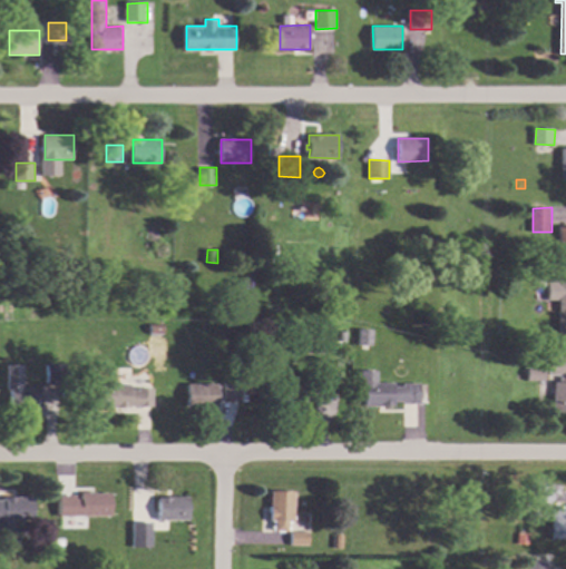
[(560,283),(565,283),(565,334),(562,334),(560,334),(560,300),(549,300),(549,281),(559,282),(560,282),(560,283)]
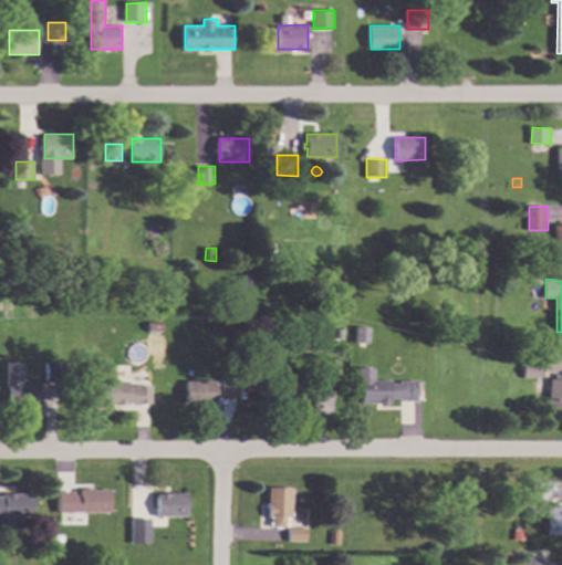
[(164,332),(151,332),(151,322),(164,322),(164,332)]
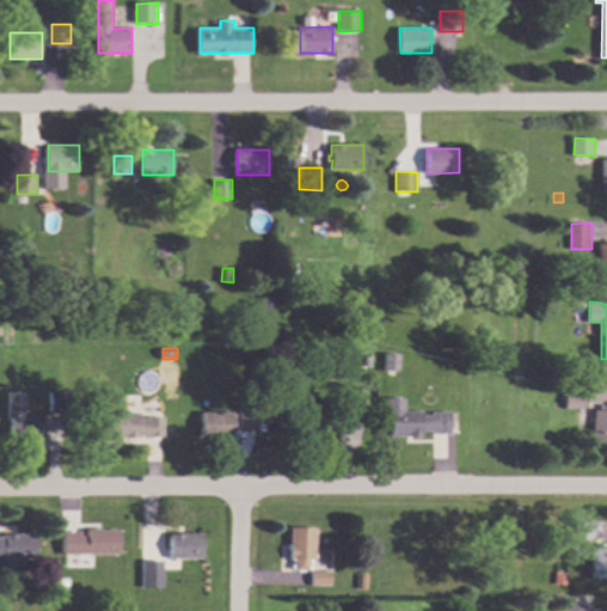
[(400,354),(399,372),(384,371),(386,353),(400,354)]
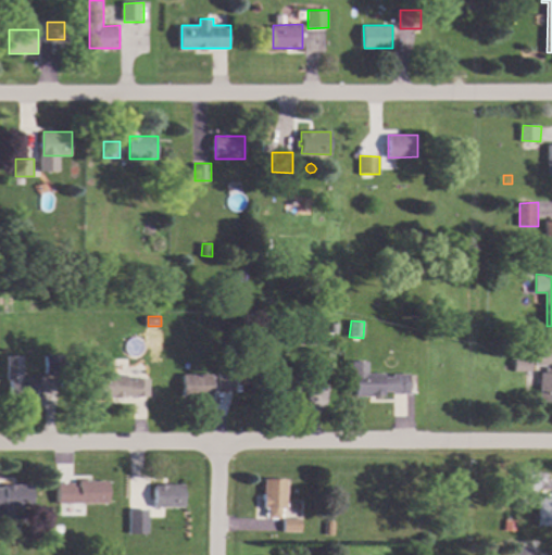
[(339,333),(327,333),(327,324),(339,324),(339,333)]
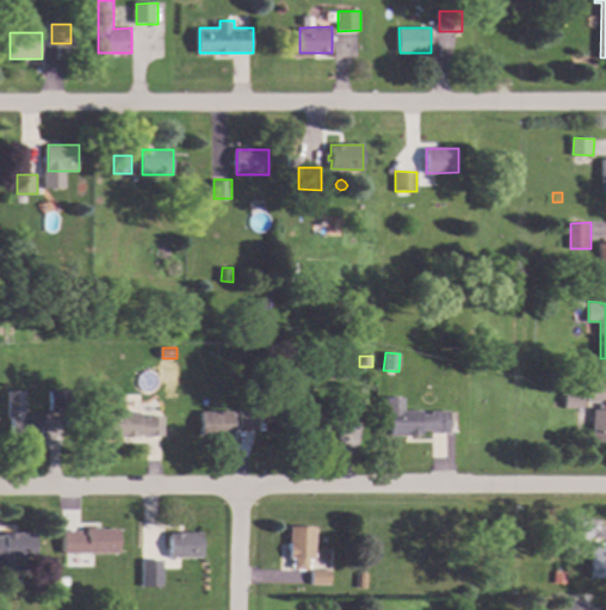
[(605,441),(594,441),(594,408),(601,410),(601,402),(591,402),(591,382),(605,382),(605,441)]
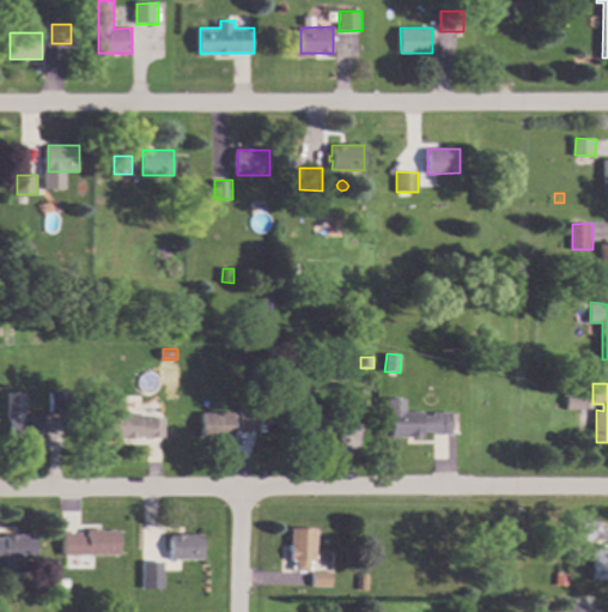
[(71,413),(70,413),(50,413),(50,412),(50,391),(71,392),(71,413)]
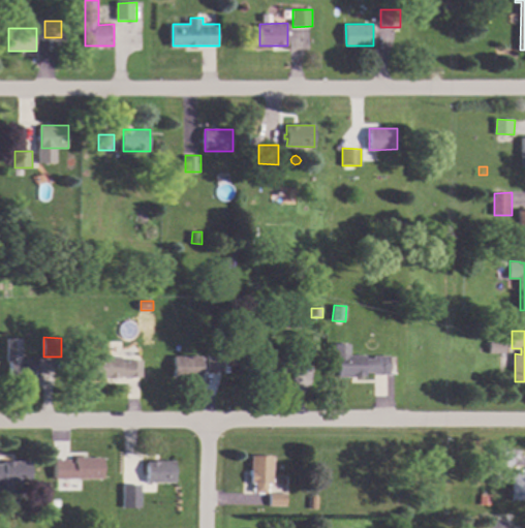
[(22,361),(38,361),(38,378),(38,381),(10,381),(10,362),(6,362),(6,338),(22,338),(22,361)]
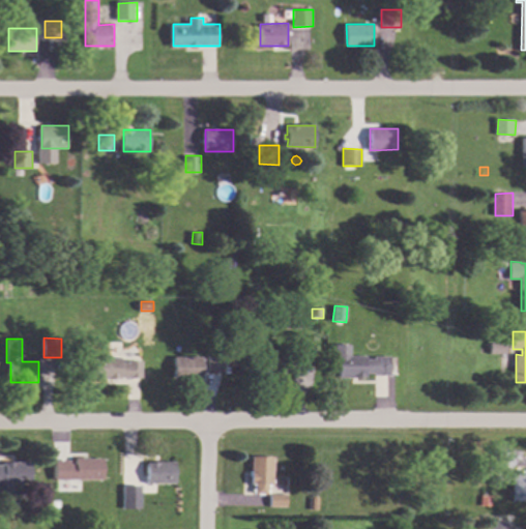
[(507,353),(492,353),(492,341),(507,341),(507,353)]
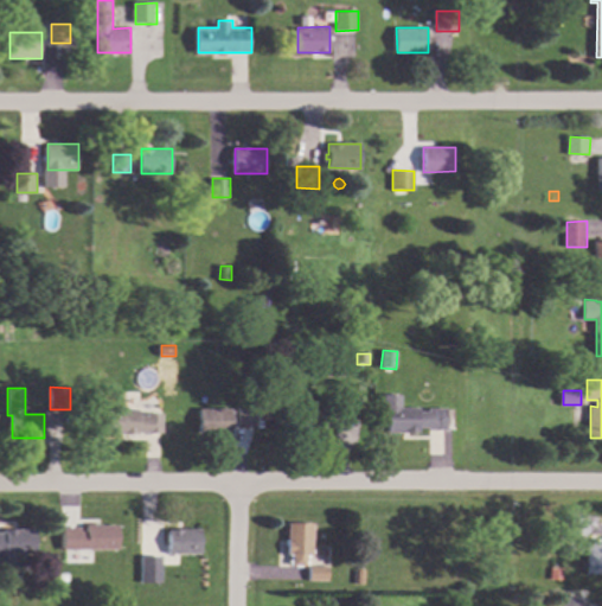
[(264,395),(264,404),(254,404),(254,394),(264,395)]
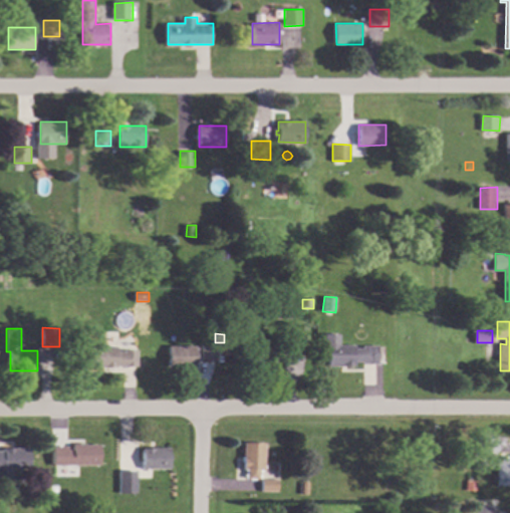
[(339,344),(355,344),(355,348),(363,348),(363,345),(378,345),(378,347),(378,361),(378,363),(365,363),(363,363),(363,361),(355,361),(355,366),(328,366),(328,348),(324,348),(324,333),(339,334),(339,344)]
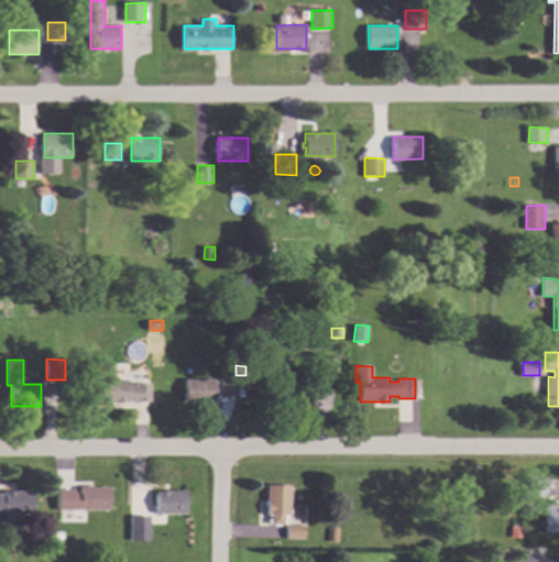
[(336,388),(332,388),(314,388),(311,388),(311,370),(336,370),(336,388)]
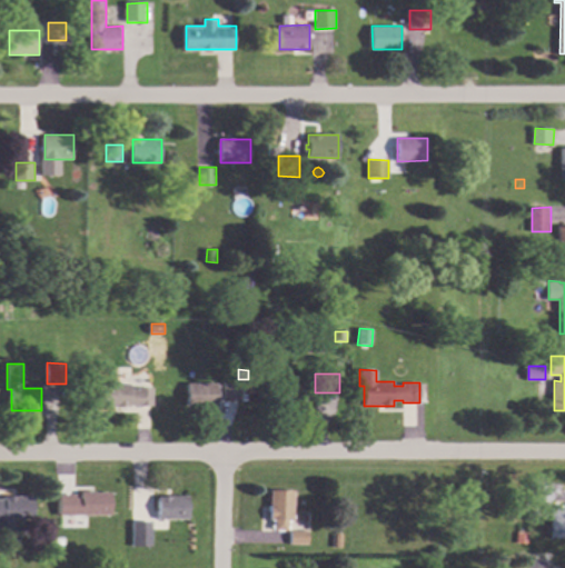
[(218,406),(205,406),(188,406),(188,382),(218,382),(218,406)]
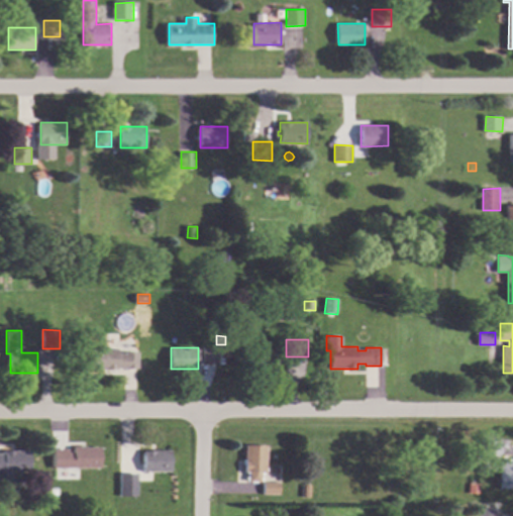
[(217,364),(216,364),(204,364),(203,364),(203,348),(217,347),(217,364)]
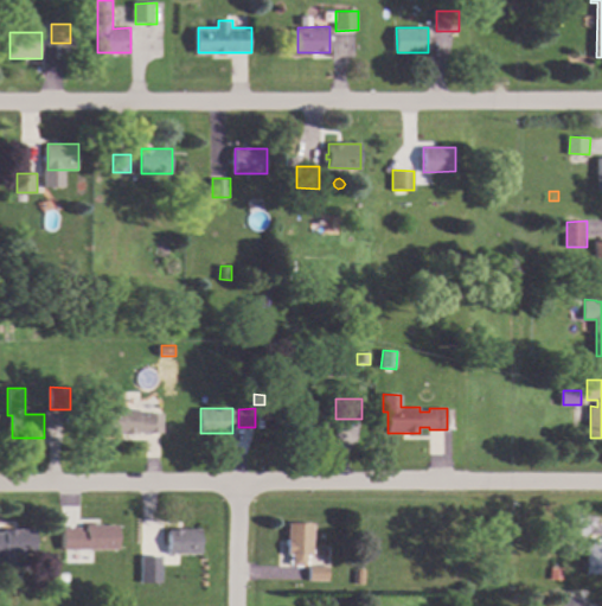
[(138,415),(147,415),(147,413),(161,413),(161,433),(148,433),(139,433),(139,434),(107,434),(107,409),(138,409),(138,415)]
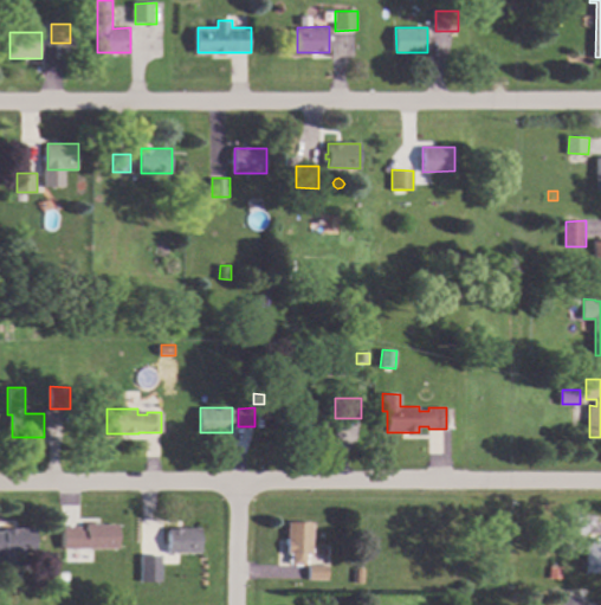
[(325,436),(291,436),(290,411),(325,411),(325,436)]
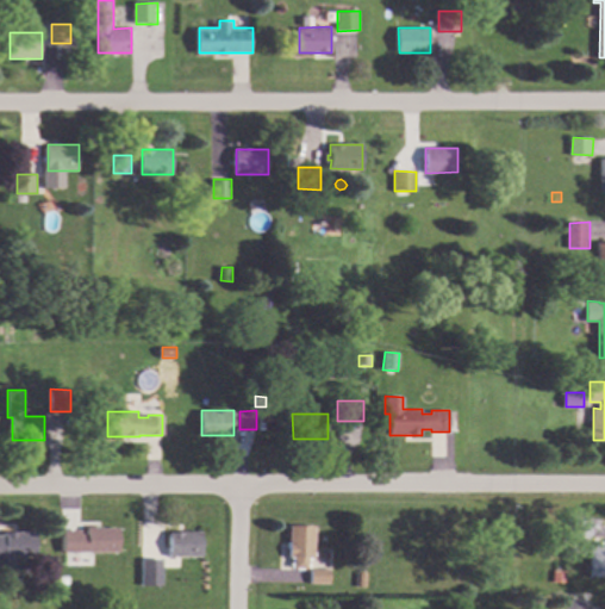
[(592,519),(592,536),(572,536),(572,516),(592,516),(592,519)]
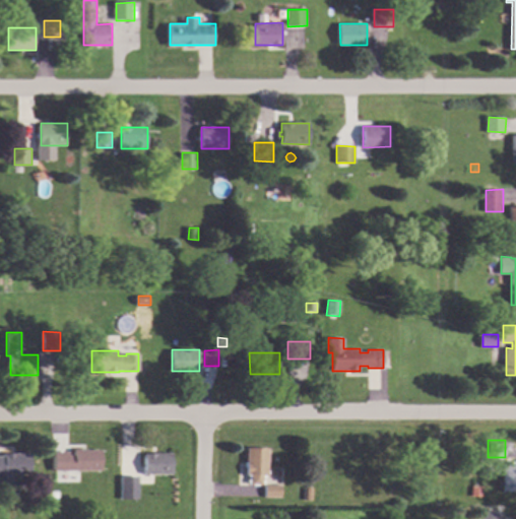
[(268,475),(263,475),(263,483),(263,484),(252,483),(251,483),(252,474),(247,474),(248,447),(269,448),(268,475)]
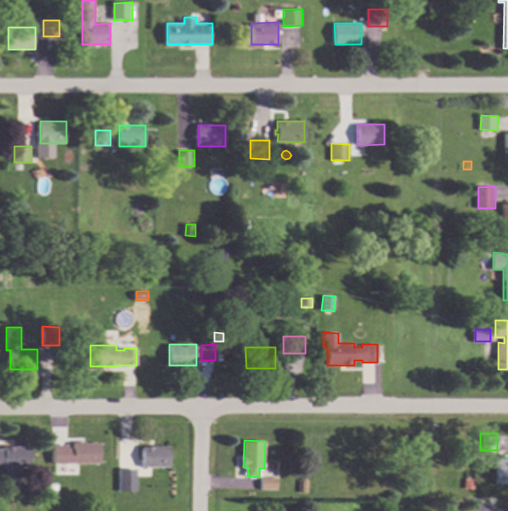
[(86,442),(101,442),(101,463),(54,463),(54,444),(68,444),(68,448),(73,447),(73,442),(86,442)]
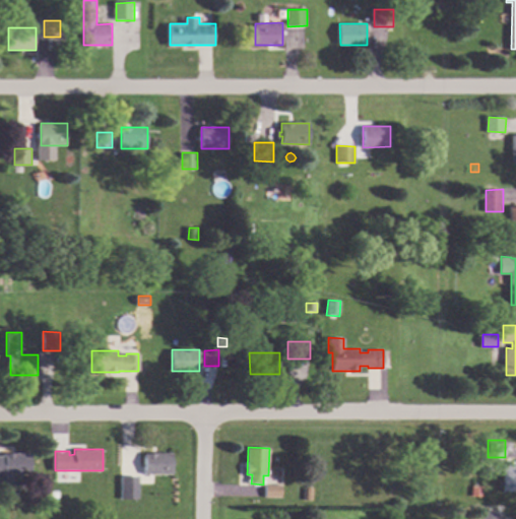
[(31,473),(0,473),(0,455),(1,455),(3,455),(3,452),(31,452),(31,473)]
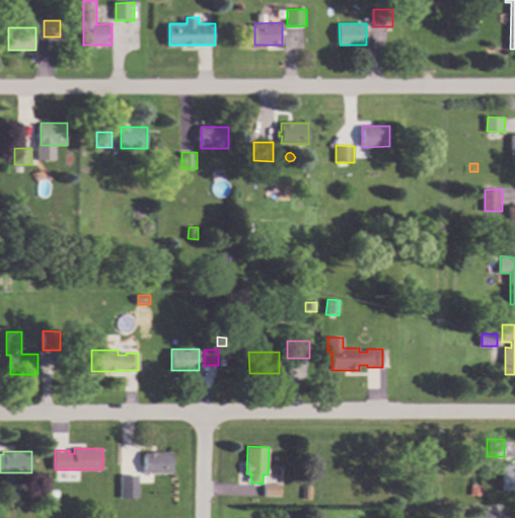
[(172,472),(146,472),(145,472),(145,461),(145,451),(172,451),(172,472)]
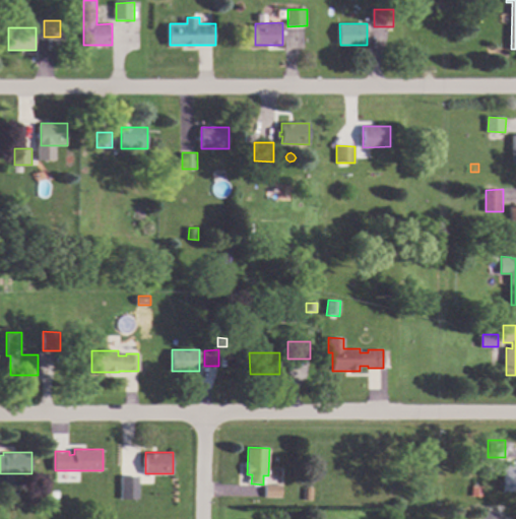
[(515,491),(504,491),(505,463),(515,463),(515,491)]
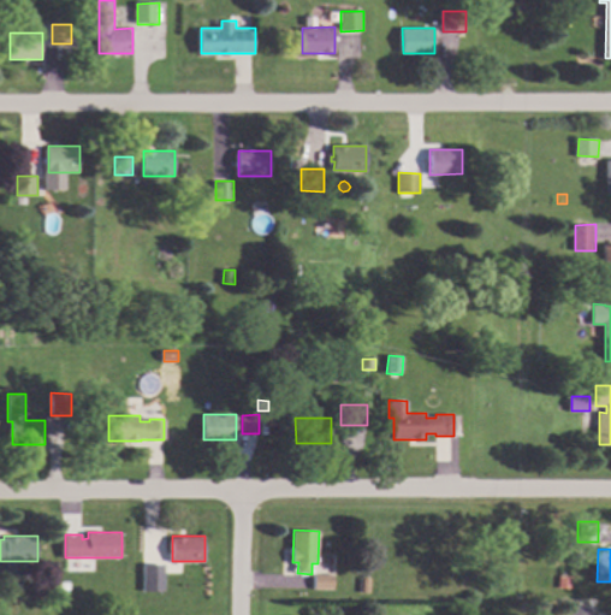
[(161,562),(161,578),(144,578),(144,559),(146,559),(161,559),(161,562)]
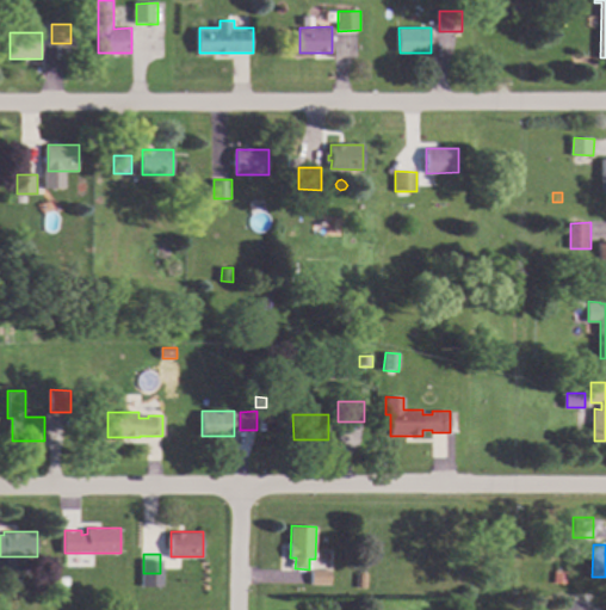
[(331,584),(313,584),(313,570),(331,570),(331,584)]
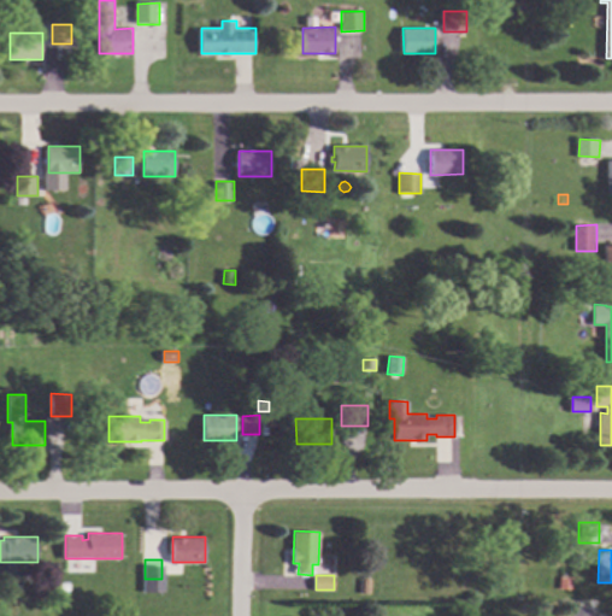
[(575,576),(574,590),(562,588),(563,576),(575,576)]
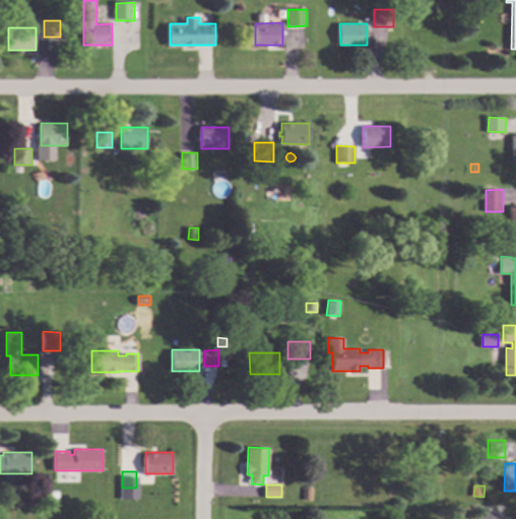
[(315,500),(307,499),(307,488),(315,488),(315,500)]
